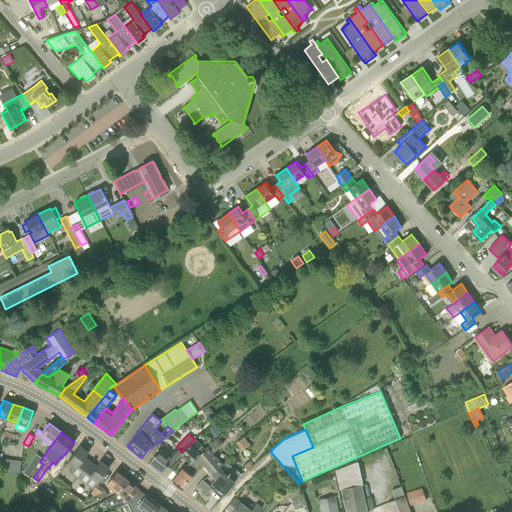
[(241,451),(249,445),(243,437),(235,443),(241,451)]
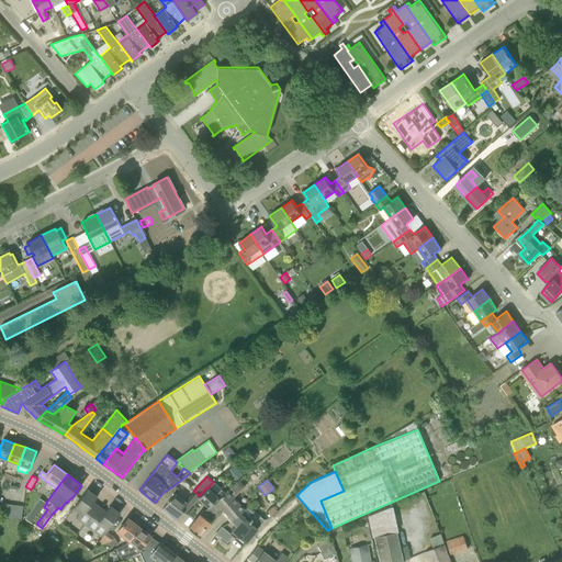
[(215,496),(222,490),(213,482),(208,489),(206,487),(199,496),(195,492),(186,503),(181,508),(183,510),(177,519),(182,523),(189,516),(187,513),(201,498),(208,504),(204,508),(209,507),(213,503),(217,497),(215,496)]
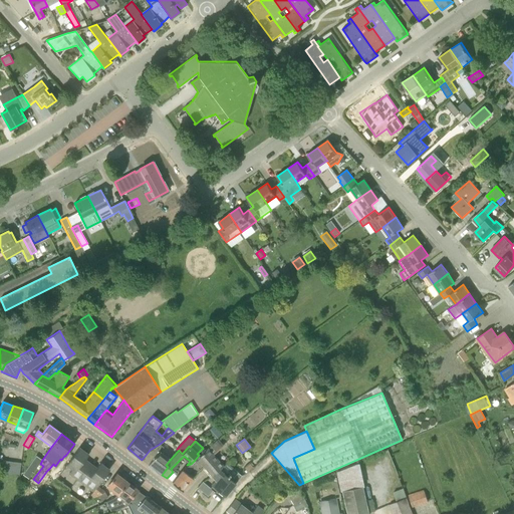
[(164,447),(160,444),(150,450),(142,460),(162,475),(168,467),(166,465),(170,460),(160,452),(164,447)]
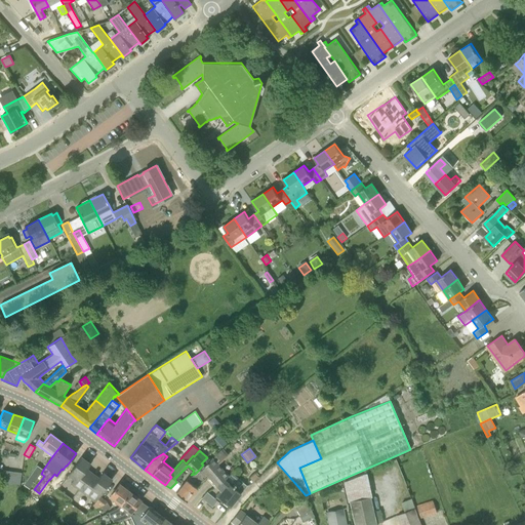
[(79,491),(91,476),(85,472),(90,465),(90,463),(81,456),(68,475),(74,479),(70,484),(79,491)]
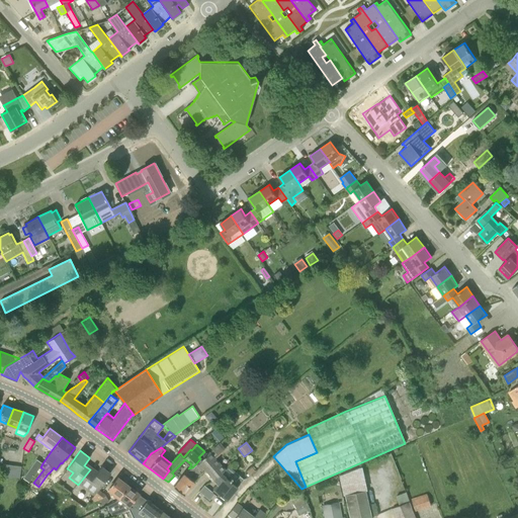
[(204,469),(213,481),(222,472),(225,470),(226,469),(216,458),(209,451),(201,460),(200,458),(196,463),(204,469)]
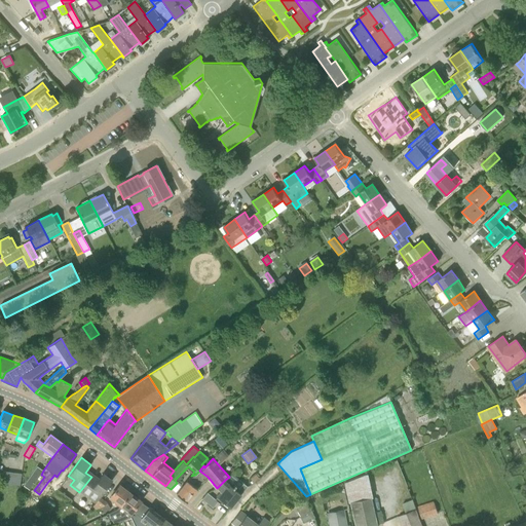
[(30,490),(41,475),(43,471),(37,466),(24,486),(30,490)]
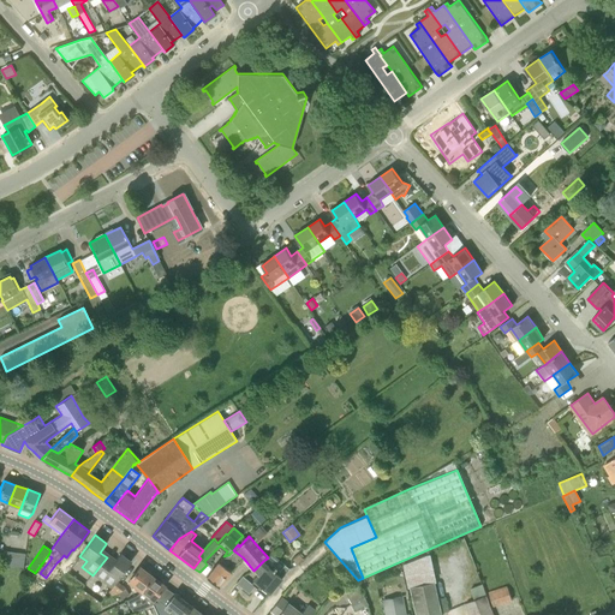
[(9,566),(11,551),(4,550),(1,565),(9,566)]
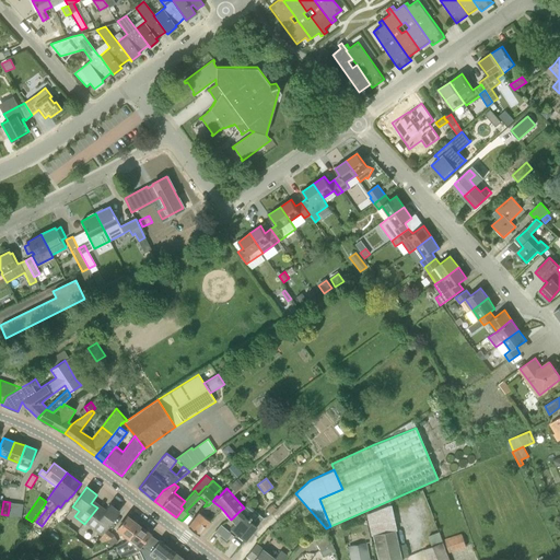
[(216,513),(220,509),(221,508),(212,501),(208,505),(203,506),(200,506),(188,526),(199,535),(210,521),(209,521),(210,518),(206,515),(210,509),(216,513)]
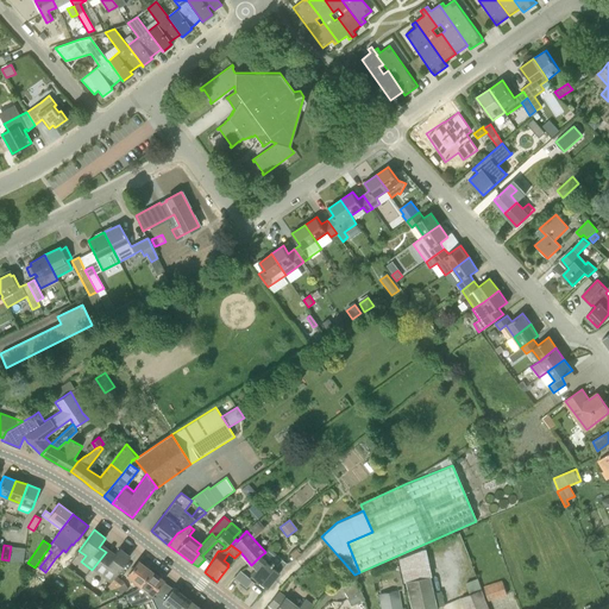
[(17,562),(19,547),(11,546),(8,560),(17,562)]
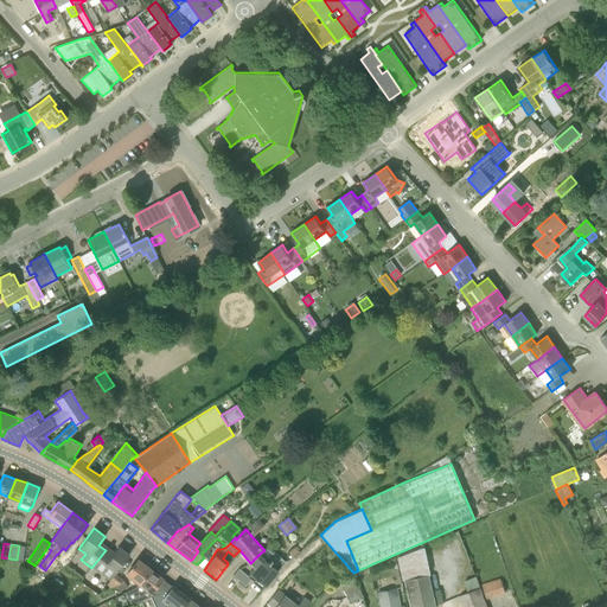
[(260,554),(250,563),(254,567),(247,575),(238,569),(232,576),(246,586),(251,579),(254,581),(256,579),(264,586),(285,562),(267,545),(264,550),(263,551),(260,554)]
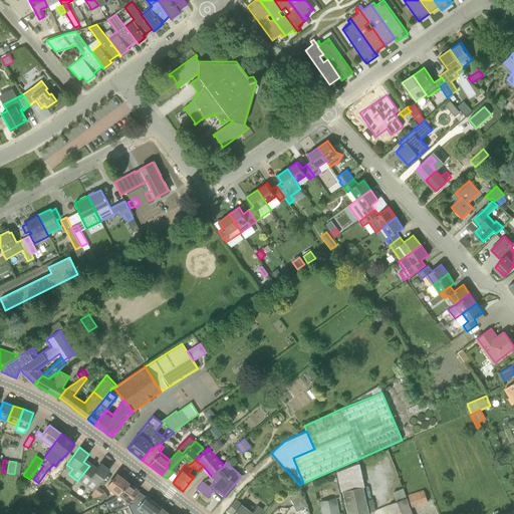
[(93,491),(97,486),(109,470),(100,463),(94,470),(89,466),(77,481),(93,491)]
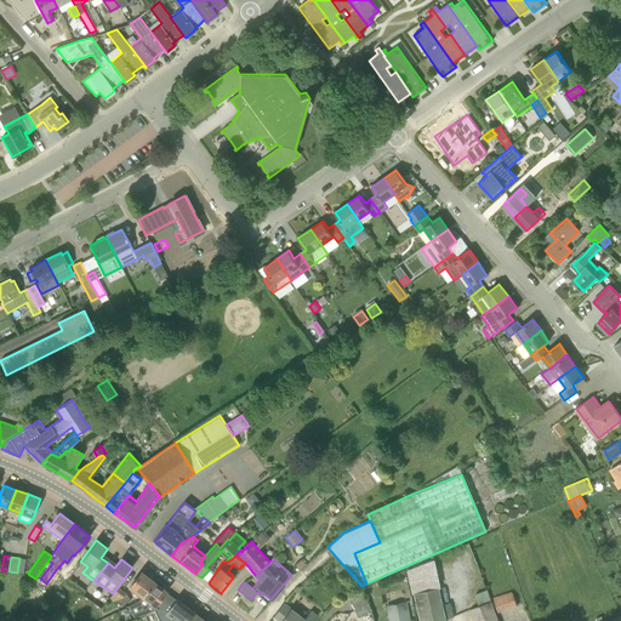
[(142,597),(154,581),(141,571),(130,587),(142,597)]
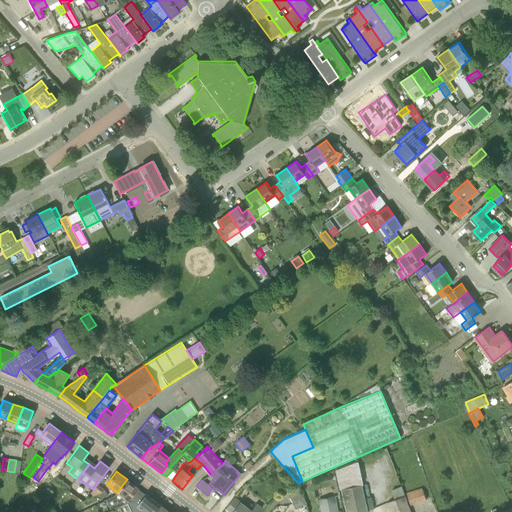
[(119,507),(127,504),(131,503),(132,503),(136,497),(132,494),(137,487),(127,479),(117,492),(113,496),(119,507)]
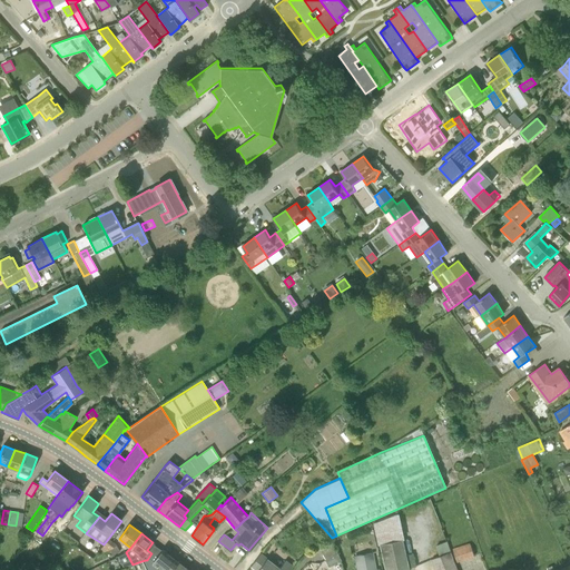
[(104,552),(109,550),(117,546),(108,539),(104,544),(100,549),(104,552)]
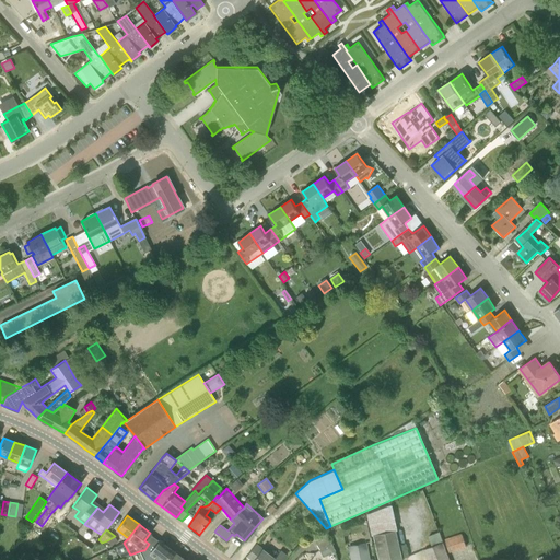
[(400,559),(395,531),(373,535),(378,559),(400,559)]
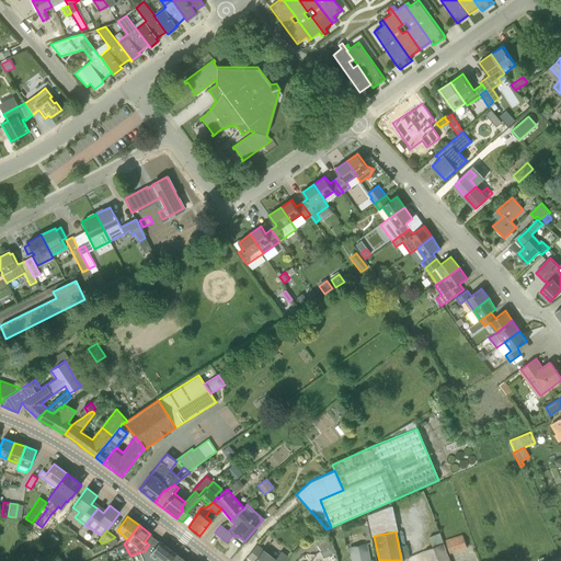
[(317,546),(329,539),(325,534),(313,540),(317,546)]
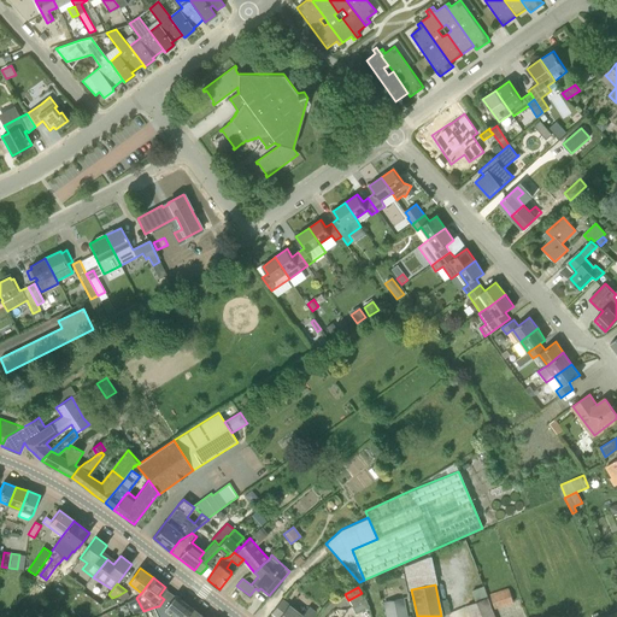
[(495,609),(515,601),(509,588),(491,595),(495,609)]
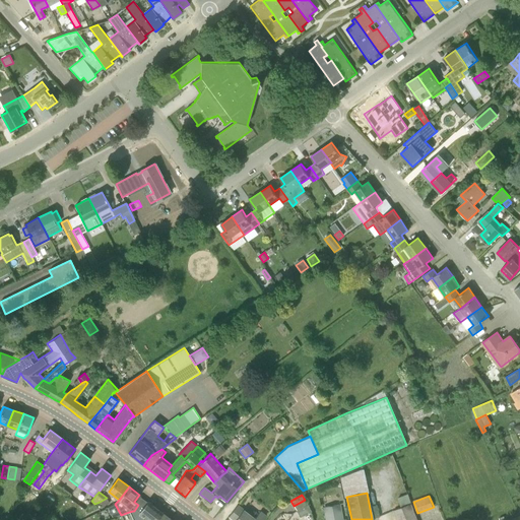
[(107,498),(100,502),(103,507),(110,504),(107,498)]
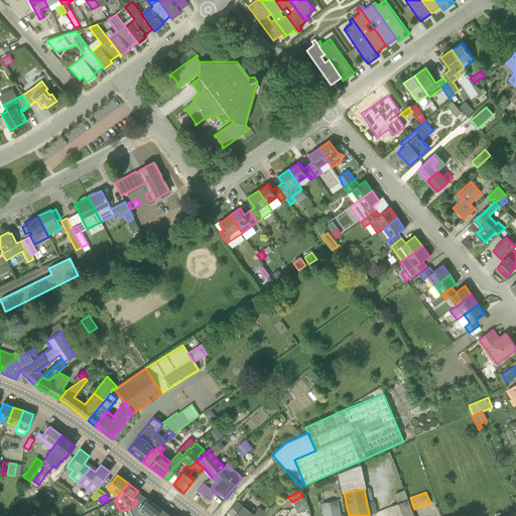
[(298,512),(307,507),(305,502),(302,496),(291,502),(294,508),(298,512)]
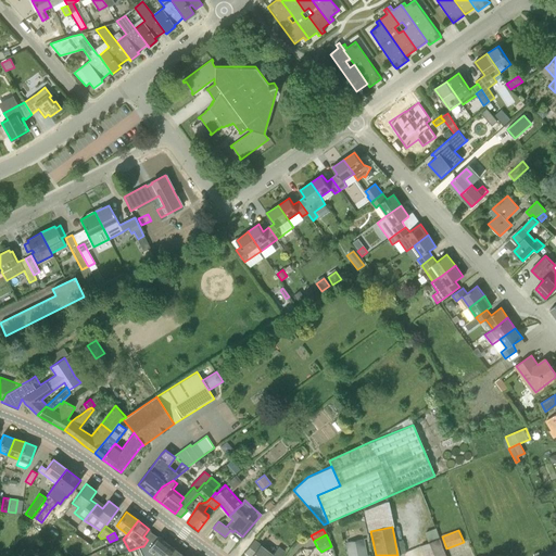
[(167,555),(174,548),(159,536),(153,543),(148,540),(143,546),(142,546),(138,547),(141,555),(167,555)]
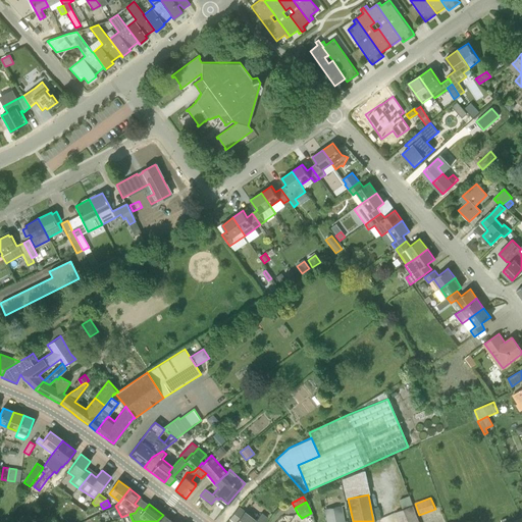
[(399,521),(418,521),(413,506),(396,513),(399,521)]
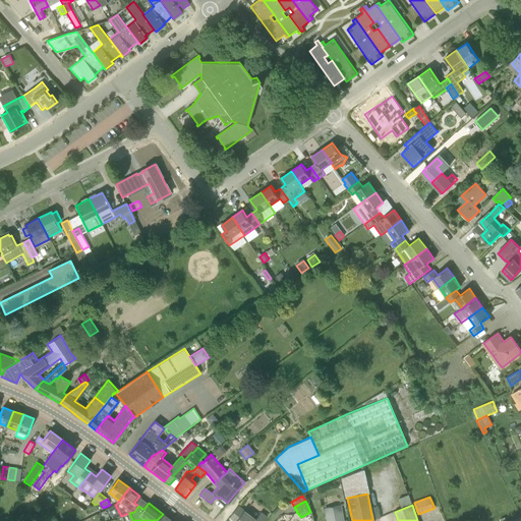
[(254,520),(237,506),(229,517),(234,520),(263,520),(267,517),(261,512),(254,520)]
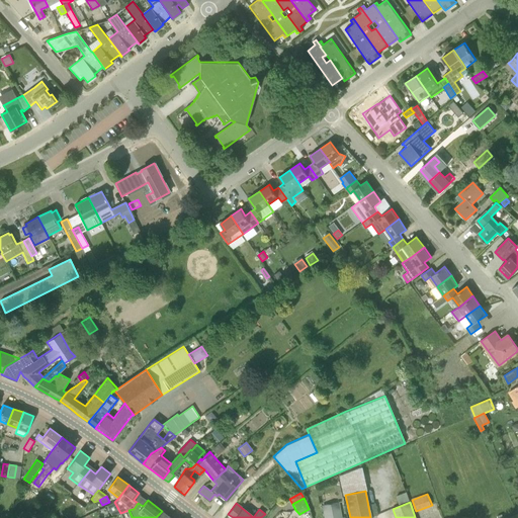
[(343,517),(344,517),(341,517),(338,503),(323,506),(325,517),(343,517)]
